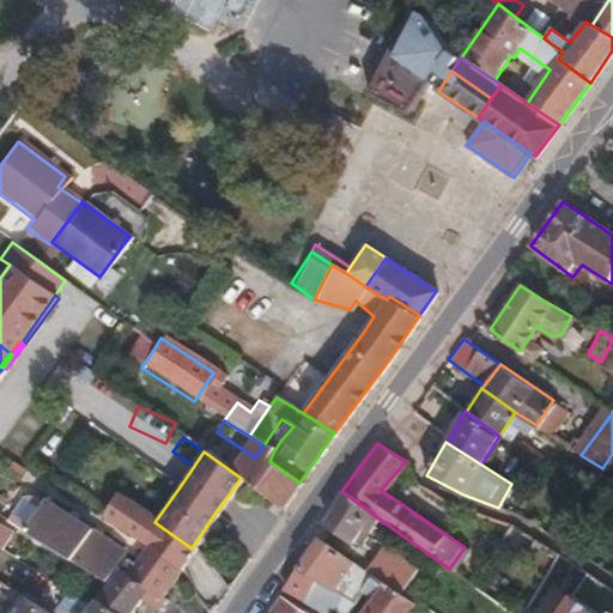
[(281,508),(299,483),(269,461),(248,484),(269,499),(281,508)]
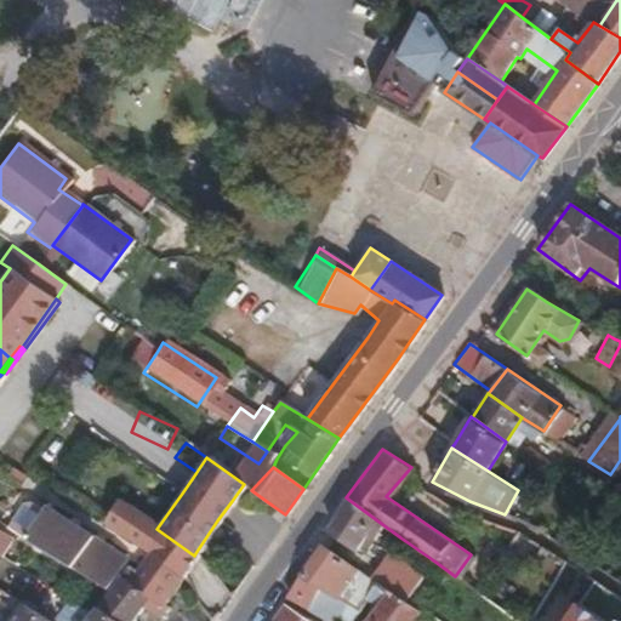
[(146,501),(124,485),(115,500),(137,516),(146,501)]
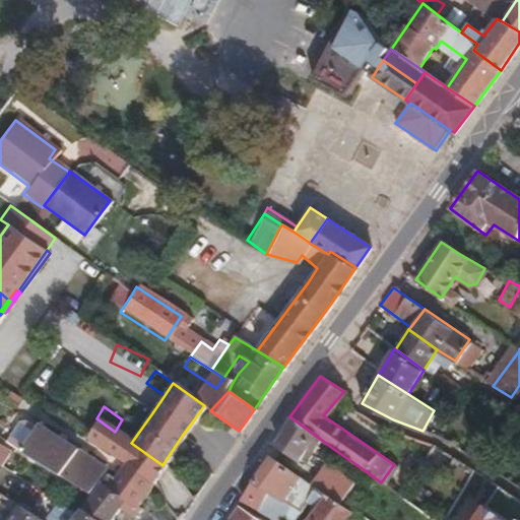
[(308,454),(320,439),(289,416),(272,440),(277,444),(298,458),(308,454)]
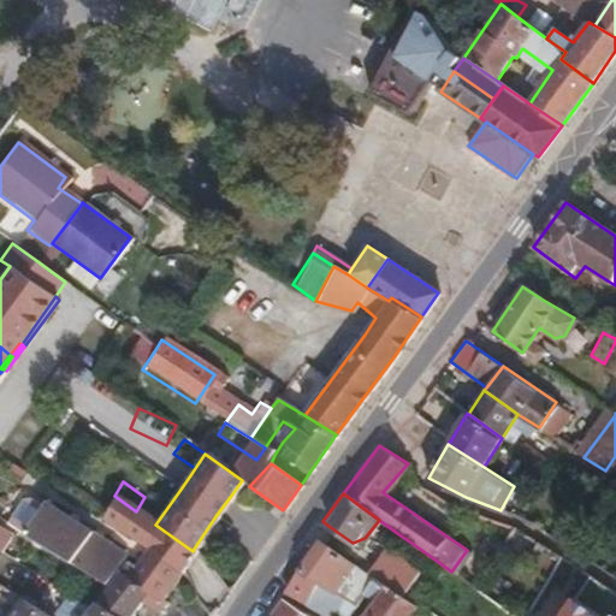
[(131,549),(141,554),(179,570),(193,551),(155,525),(136,511),(114,496),(107,507),(101,514),(100,517),(135,543),(131,549)]
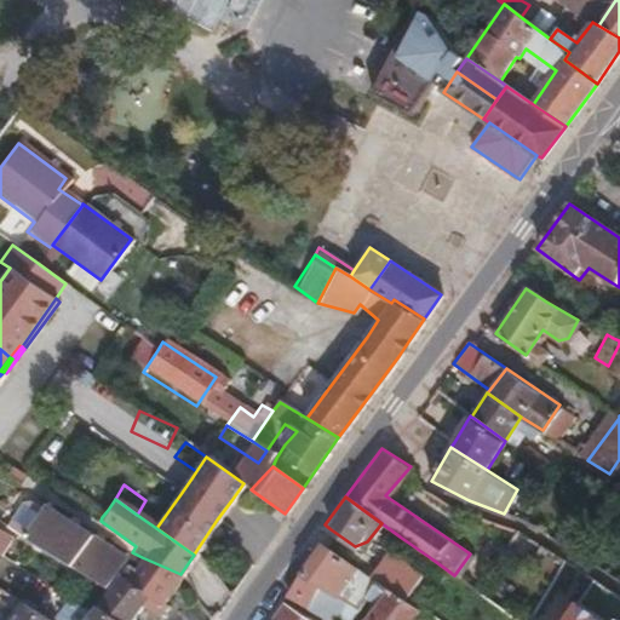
[(103,590),(124,557),(44,505),(22,539),(103,590)]
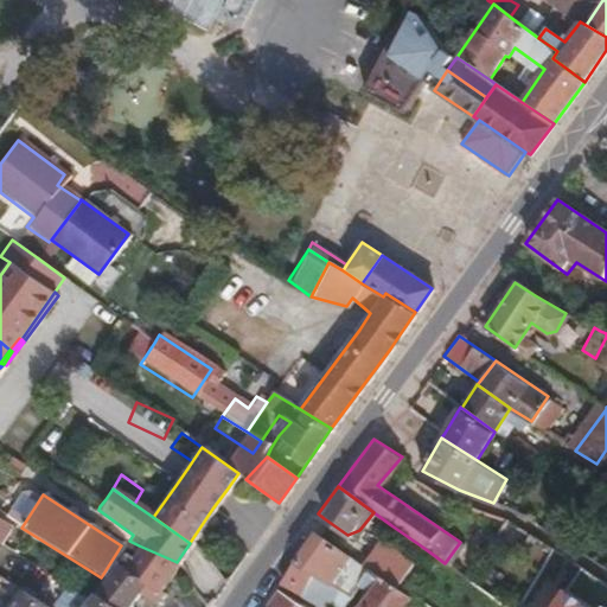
[(515,557),(530,534),(504,518),(489,541),(515,557)]
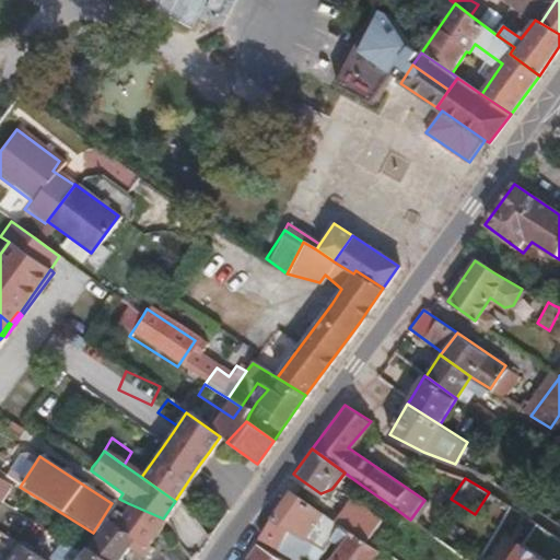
[(354,493),(384,512),(389,504),(361,485),(354,493)]
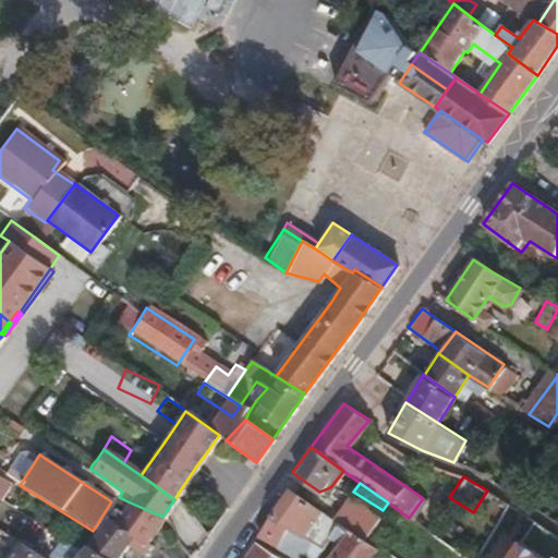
[(308,540),(319,546),(326,537),(335,523),(331,521),(288,490),(256,536),(275,547),(281,538),(288,528),(308,540)]
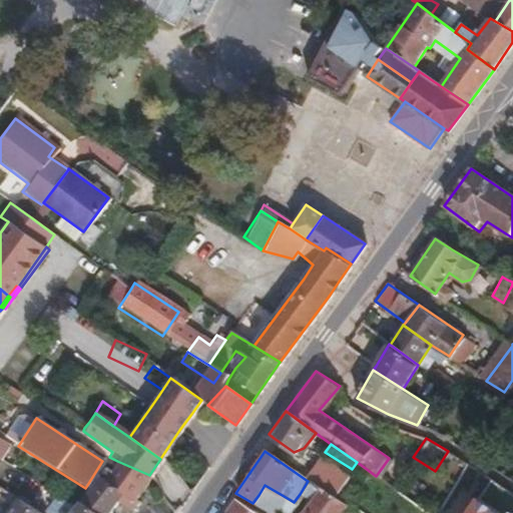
[(348,474),(321,457),(305,479),(308,481),(311,477),(334,495),(348,474)]
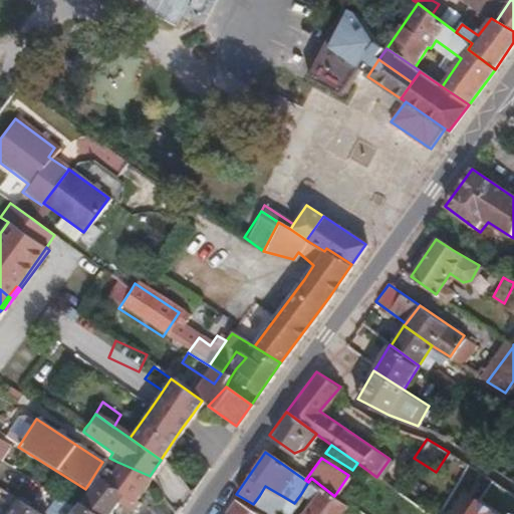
[(134,500),(135,496),(150,476),(117,462),(110,471),(104,467),(97,479),(121,493),(134,500)]
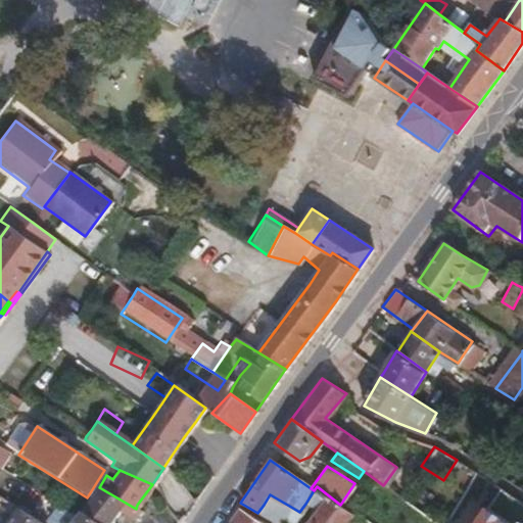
[(365,511),(383,485),(375,479),(355,506),(365,511)]
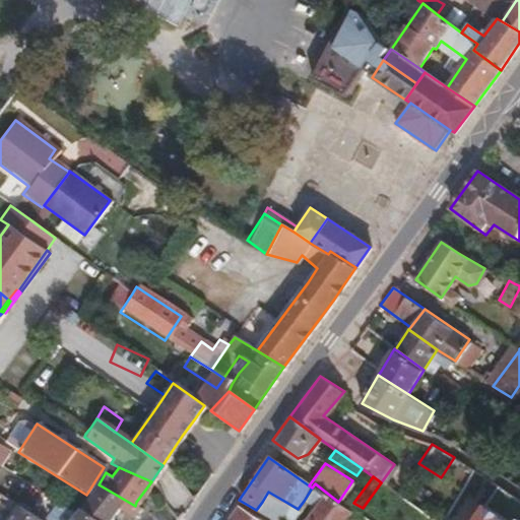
[(400,497),(406,486),(398,480),(392,491),(400,497)]
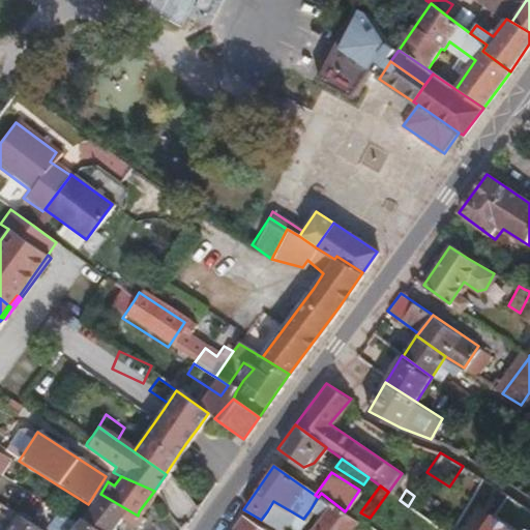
[(310,510),(319,517),(310,529),(311,529),(347,529),(356,519),(345,511),(321,493),(318,497),(310,510)]
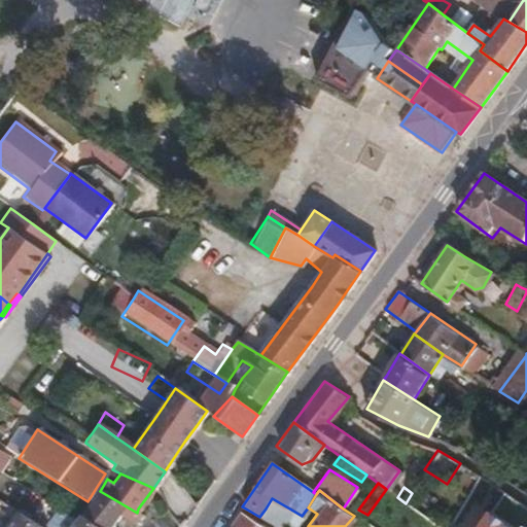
[(112,524),(118,515),(125,505),(100,491),(92,503),(89,508),(80,520),(95,526),(98,526),(103,519),(112,524)]
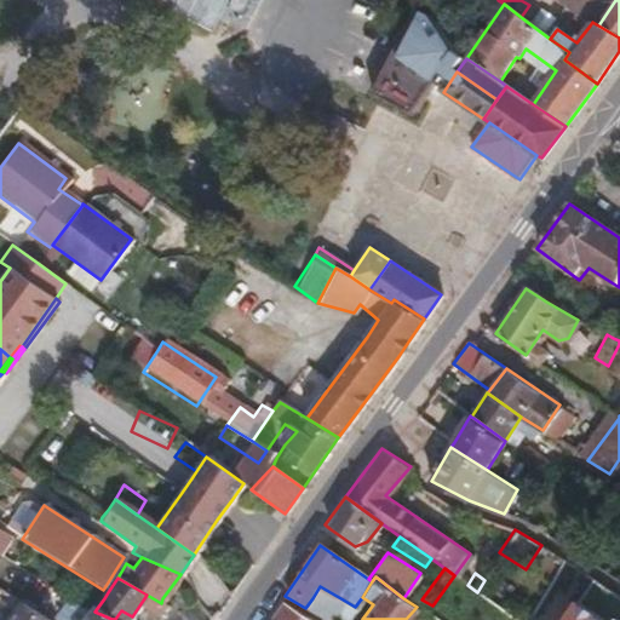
[(331,610),(334,613),(343,600),(320,586),(313,598),(331,610)]
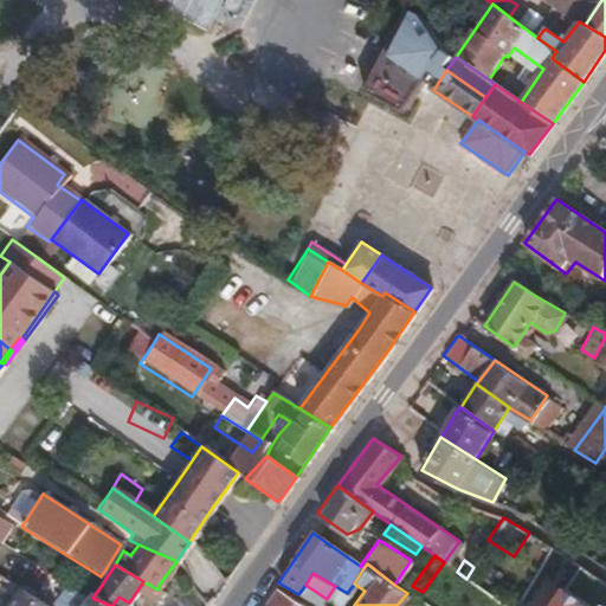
[(0,598),(1,599),(12,581),(0,574),(0,598)]
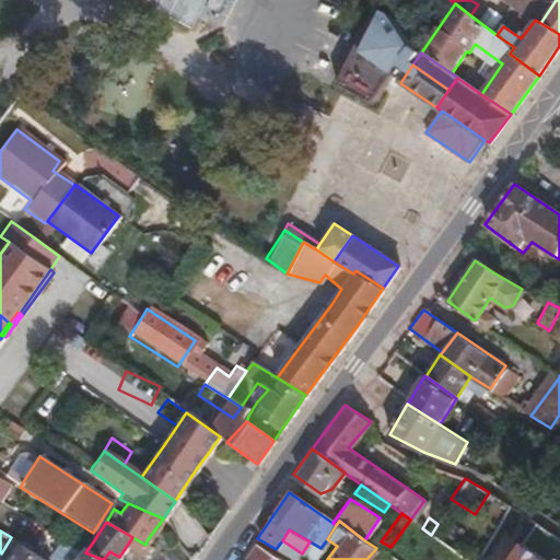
[(46,559),(47,559),(18,541),(7,559),(46,559)]
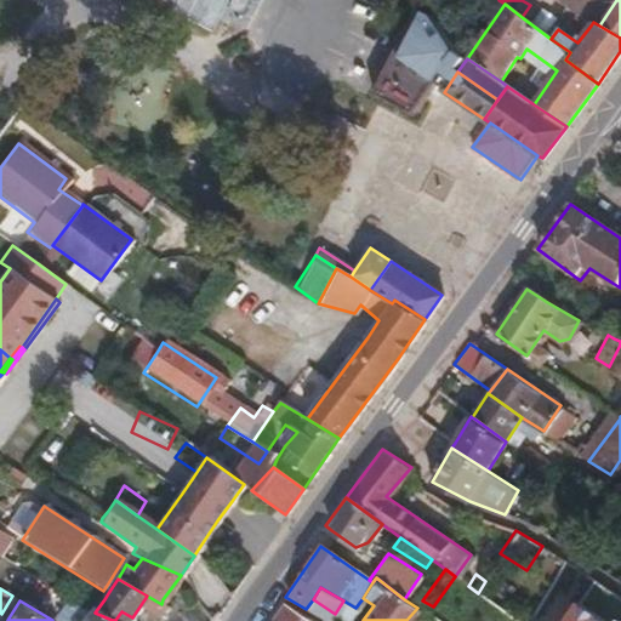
[(87,620),(91,617),(69,604),(64,602),(52,620),(87,620)]
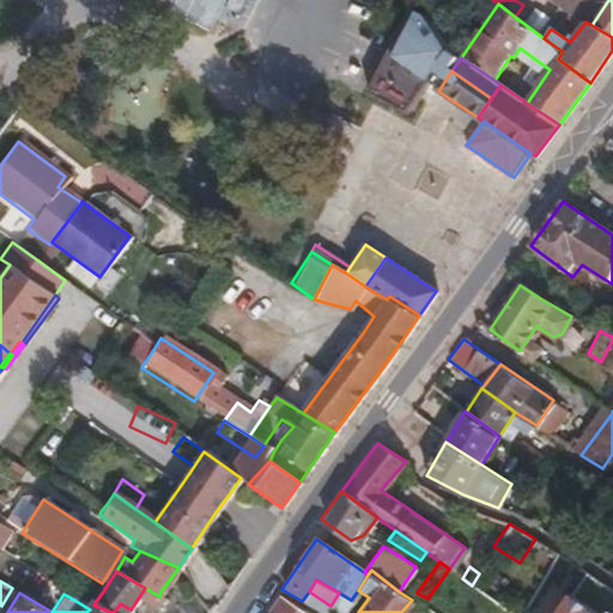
[(304,612),(278,595),(268,610),(265,612),(304,612)]
